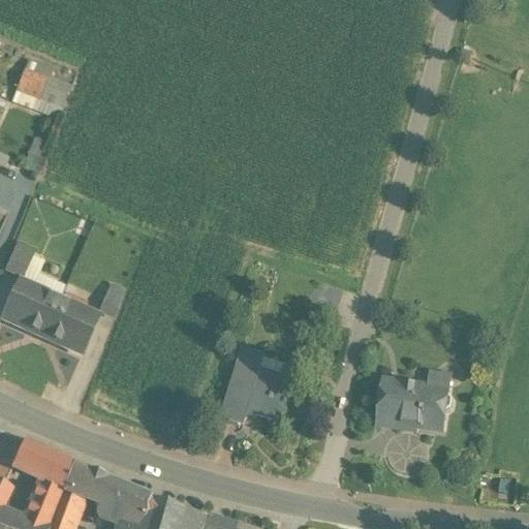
[(69,90),(24,72),(17,91),(61,110),(69,90)]
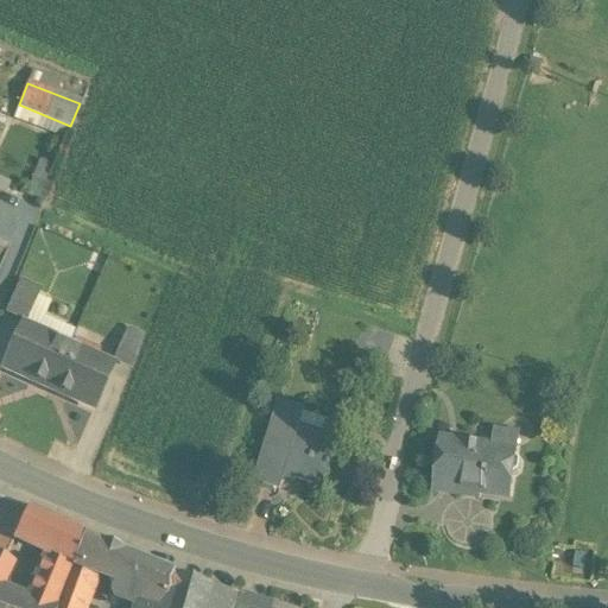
[(70,126),(19,105),(14,118),(65,138),(70,126)]
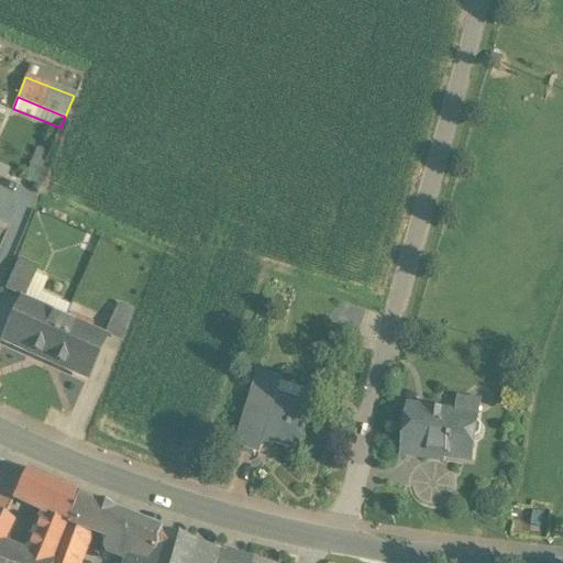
[(36,269),(18,261),(6,287),(24,295),(36,269)]
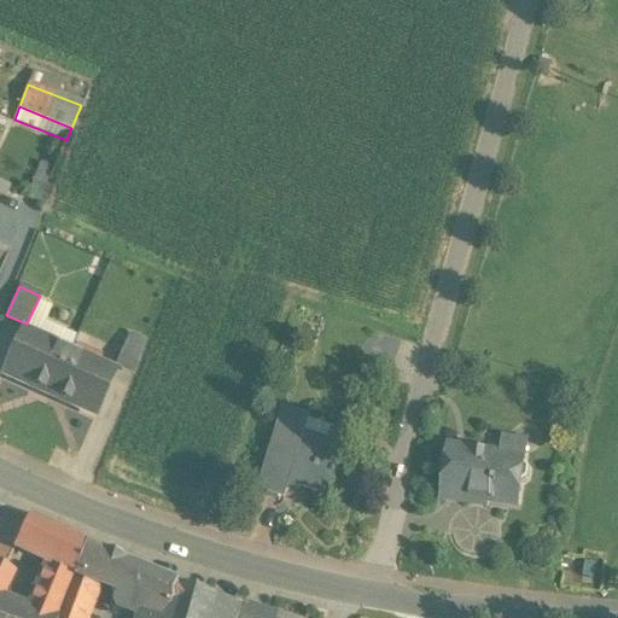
[(68,351),(22,331),(4,372),(50,392),(68,351)]
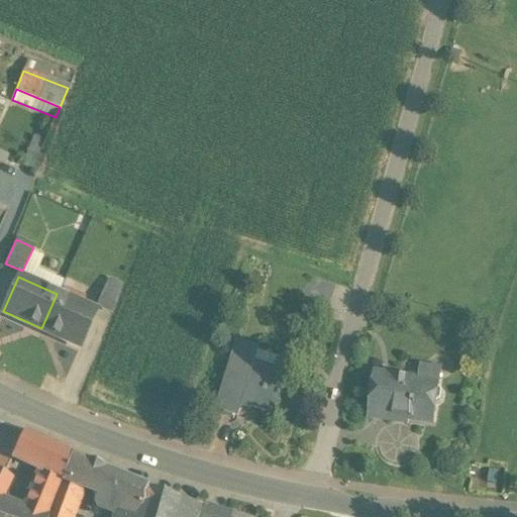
[(121,287),(108,281),(96,305),(112,313),(121,287)]
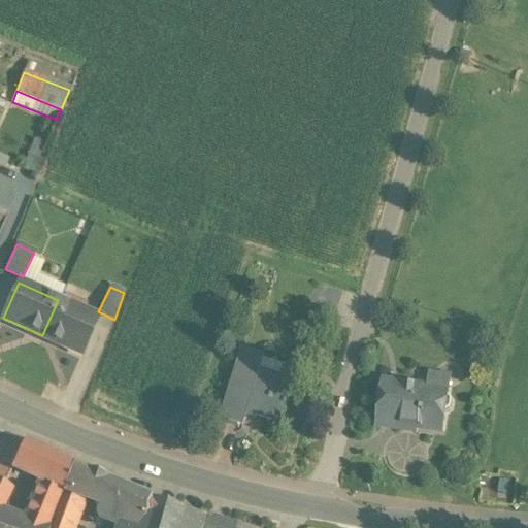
[(97,318),(58,300),(42,335),(81,353),(97,318)]
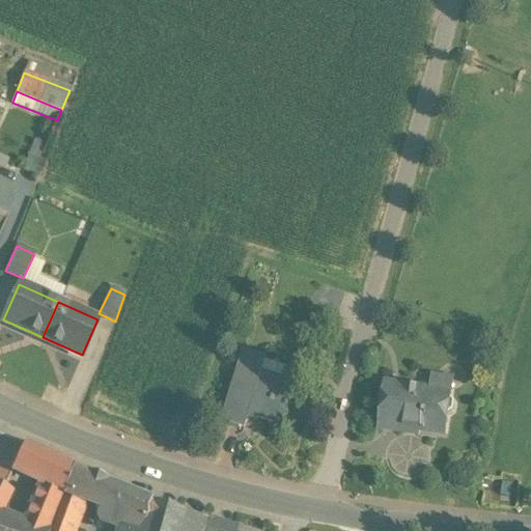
[(292,384),(240,366),(222,421),(242,427),(246,415),(279,425),(284,410),(286,411),(288,403),(286,402),(292,384)]
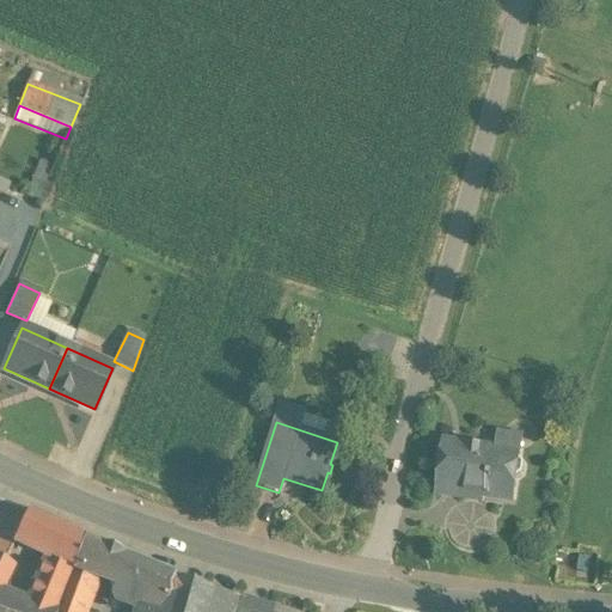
[(494,450),(444,442),(436,494),(463,497),(464,493),(510,499),(514,477),(520,472),(521,464),(516,458),(520,436),(519,436),(520,434),(496,430),(494,450)]
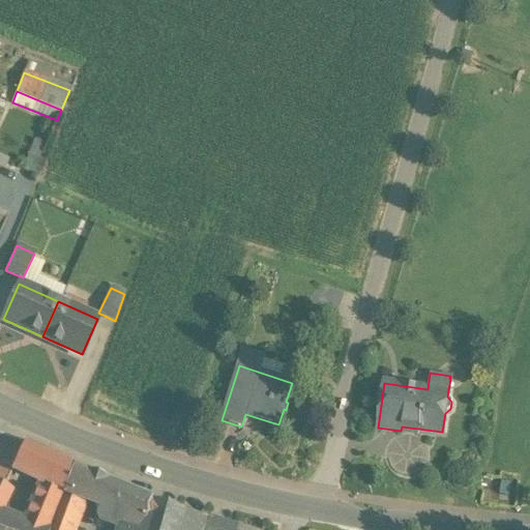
[(24,443),(0,432),(0,453),(6,458),(0,467),(0,512),(1,511),(10,490),(10,489),(3,486),(12,470),(17,463),(24,443)]
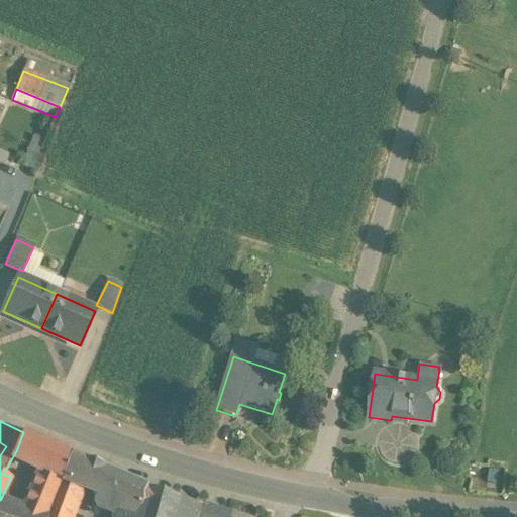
[(72,454),(23,432),(16,451),(12,458),(40,469),(31,493),(50,503),(61,479),(62,480),(63,478),(71,456),(72,454)]
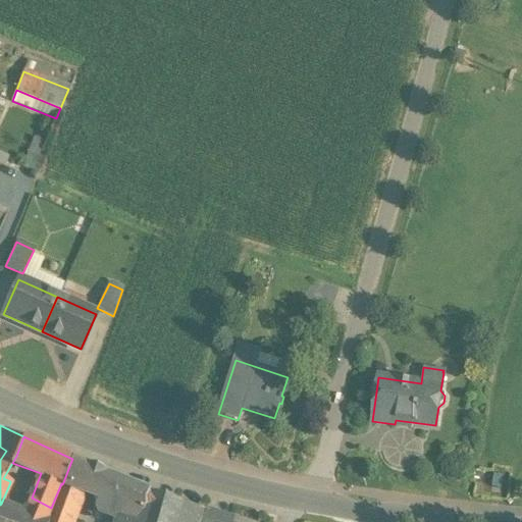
[(141,521),(151,491),(71,461),(63,482),(81,488),(101,496),(98,507),(100,511),(113,516),(115,516),(116,510),(122,512),(121,517),(119,521),(141,521)]
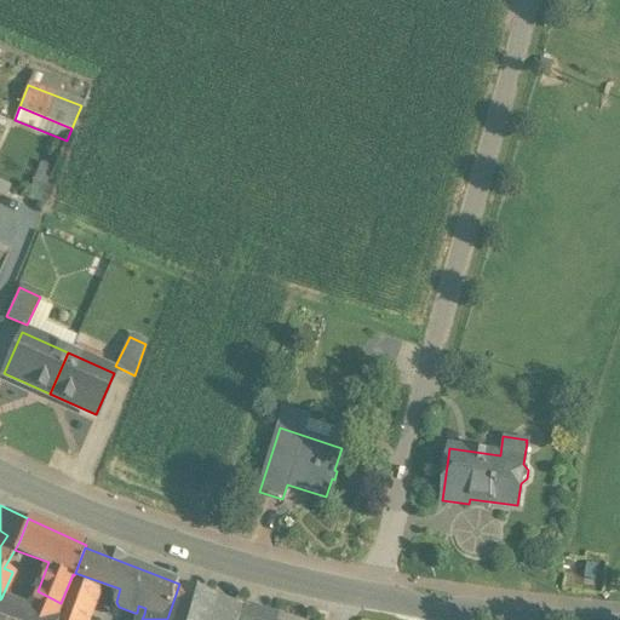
[(96,580),(75,573),(74,575),(69,591),(89,600),(96,580)]
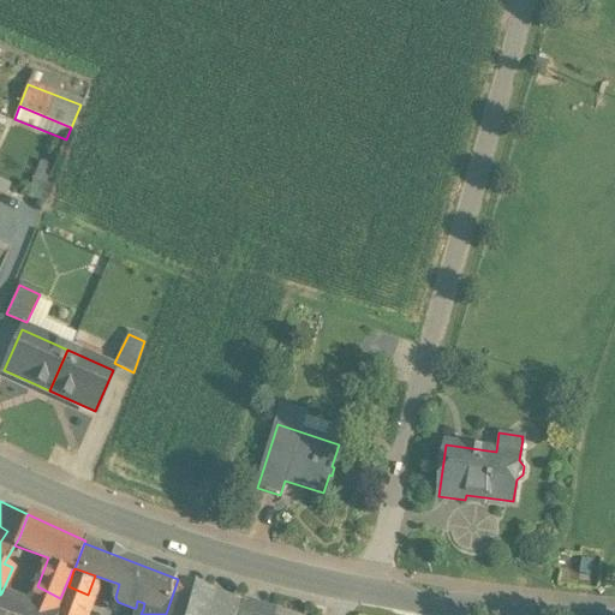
[(210,614),(219,592),(178,579),(166,614),(210,614)]
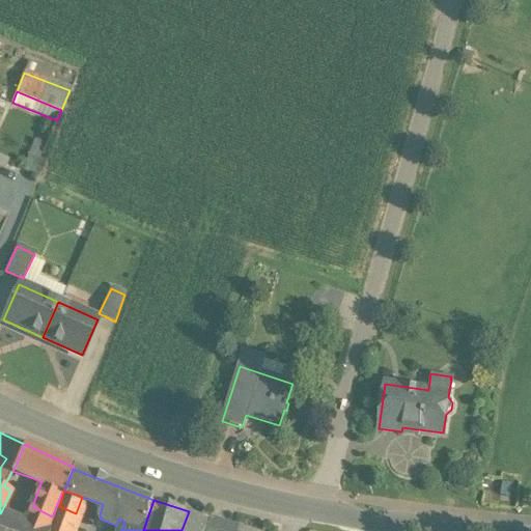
[(52,516),(32,506),(27,521),(47,528),(52,516)]
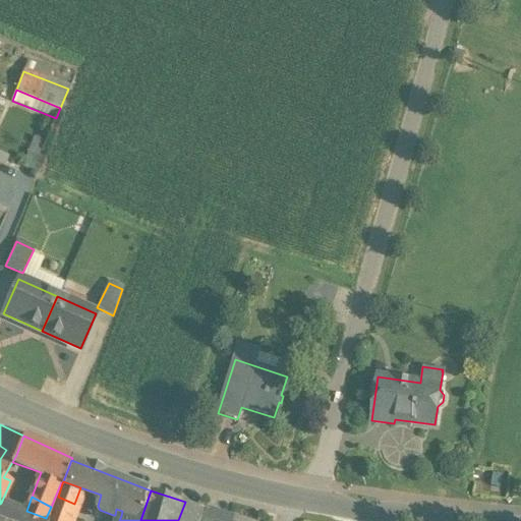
[(74,504),(58,497),(48,520),(71,520),(76,510),(74,504)]
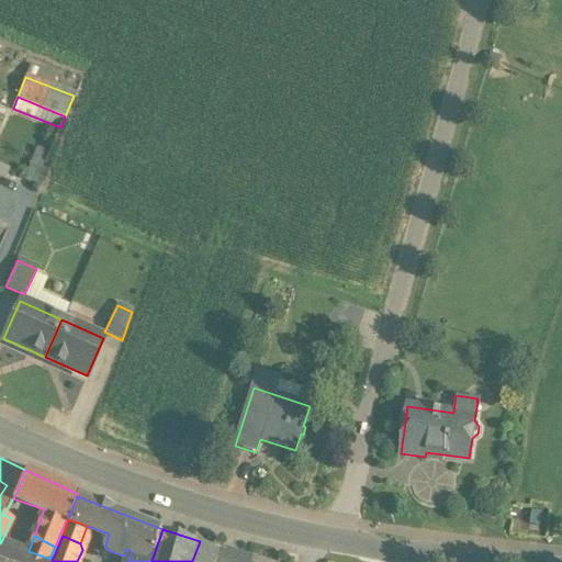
[(222,561),(226,549),(200,541),(192,561),(222,561)]
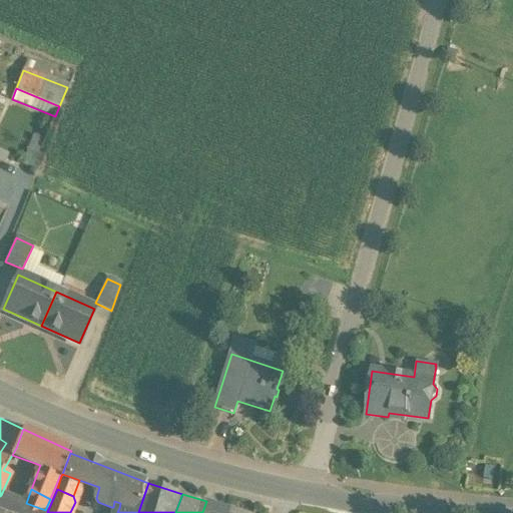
[(26,503),(25,503),(1,495),(0,496),(0,512),(47,512),(48,511),(26,503)]
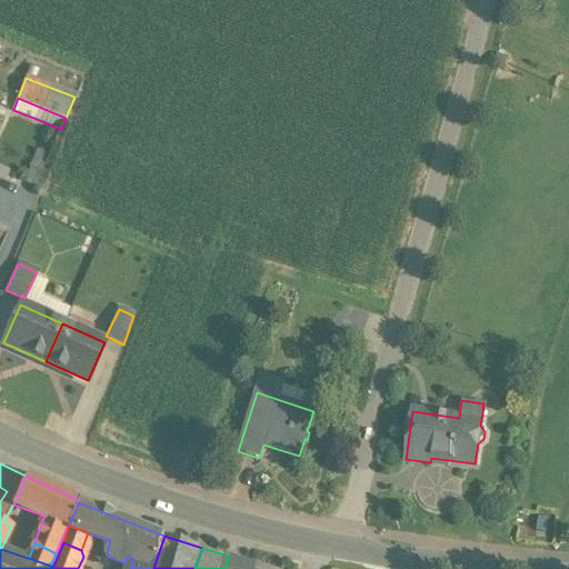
[(272,568),(229,556),(225,568),(272,568)]
